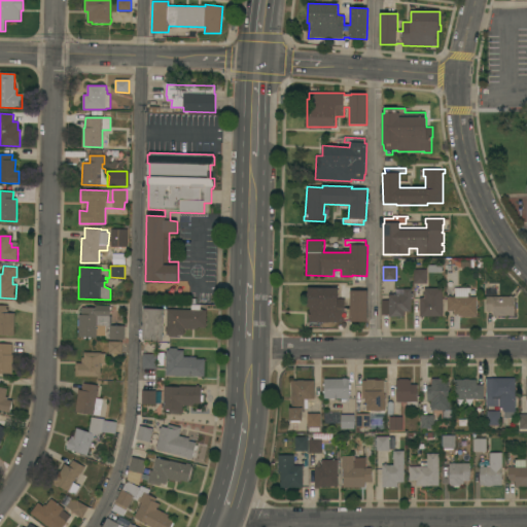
[(427,284),(414,284),(414,270),(427,270),(427,284)]
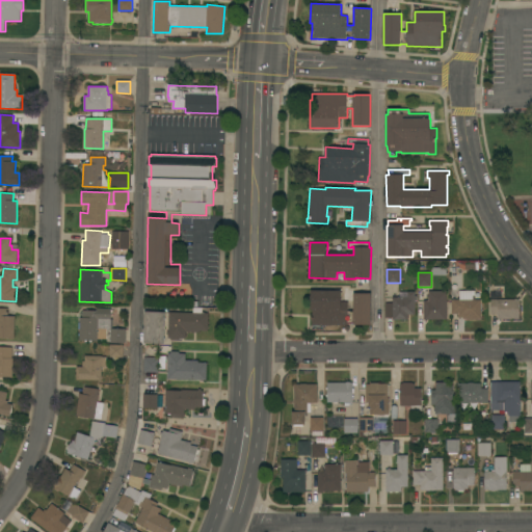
[(371,325),(353,325),(353,323),(347,323),(347,325),(313,325),(313,310),(310,310),(310,296),(311,296),(311,291),(312,291),(312,288),(342,288),(342,292),(341,292),(341,301),(348,301),(348,312),(353,312),(353,294),(371,294),(371,325)]
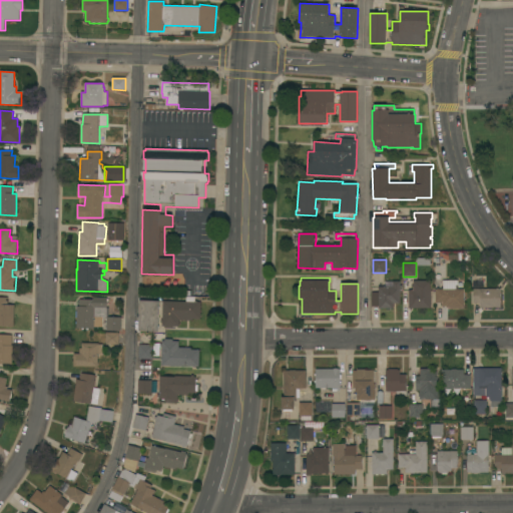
[(409,291),(414,291),(413,281),(431,281),(431,309),(409,309),(409,291)]
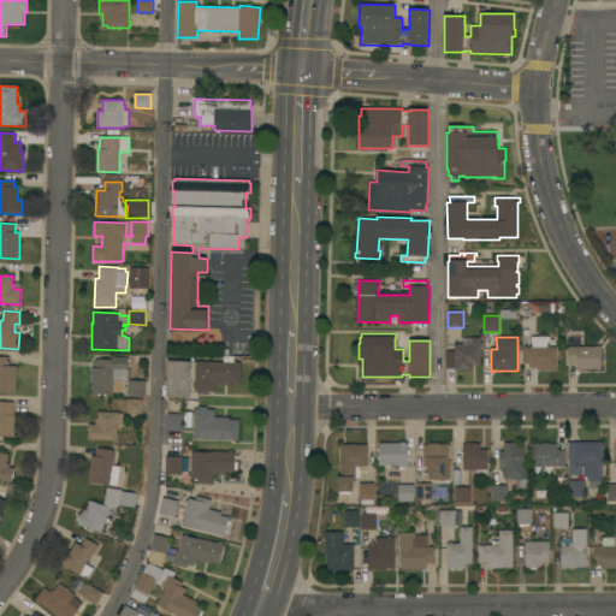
[(523,348),(543,347),(543,337),(560,337),(560,348),(557,348),(557,369),(537,371),(537,368),(532,368),(532,363),(523,363),(523,348)]
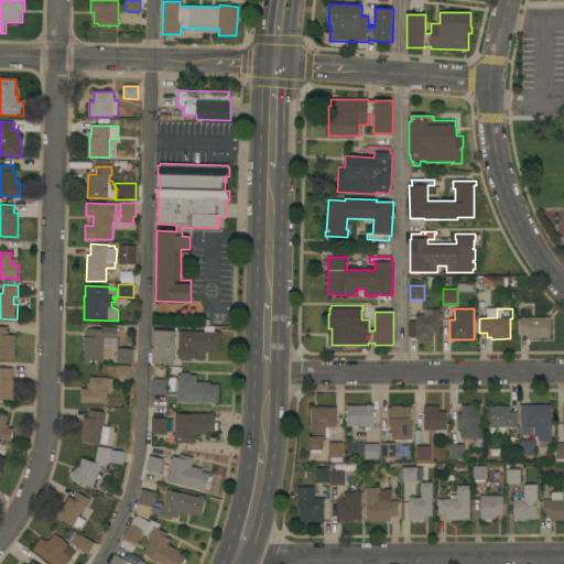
[(414,338),(414,336),(407,336),(408,321),(414,321),(414,315),(432,315),(432,310),(440,310),(441,334),(433,334),(433,339),(416,339),(416,338),(414,338)]
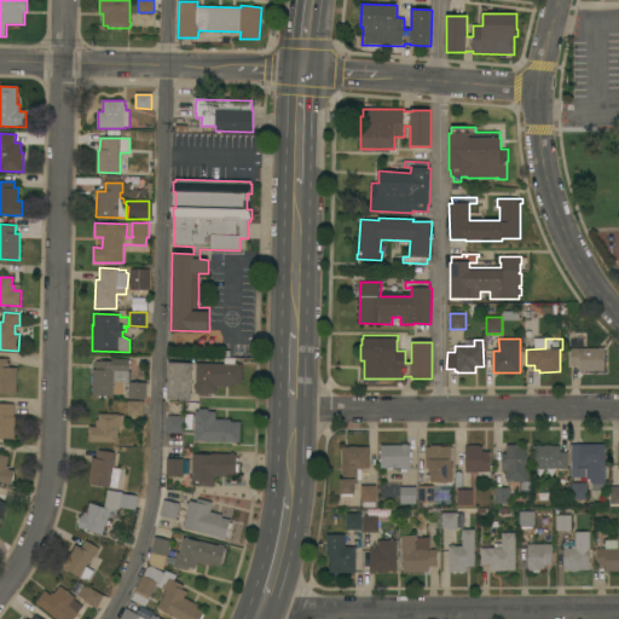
[(605,372),(579,371),(579,366),(571,366),(571,348),(605,348),(605,372)]
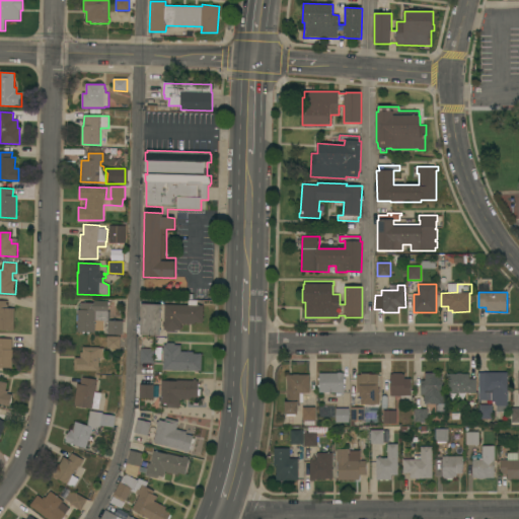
[(0,300),(8,301),(8,308),(14,308),(14,330),(0,329),(0,300)]
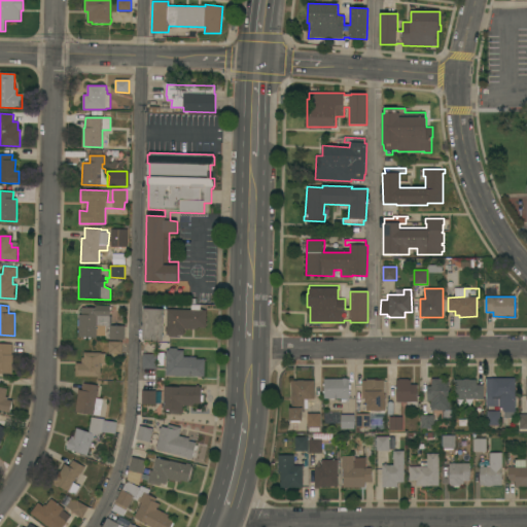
[(79,315),(81,315),(81,307),(96,308),(96,305),(102,305),(102,306),(110,306),(109,316),(111,316),(111,323),(109,324),(109,326),(97,325),(97,338),(78,337),(79,315)]
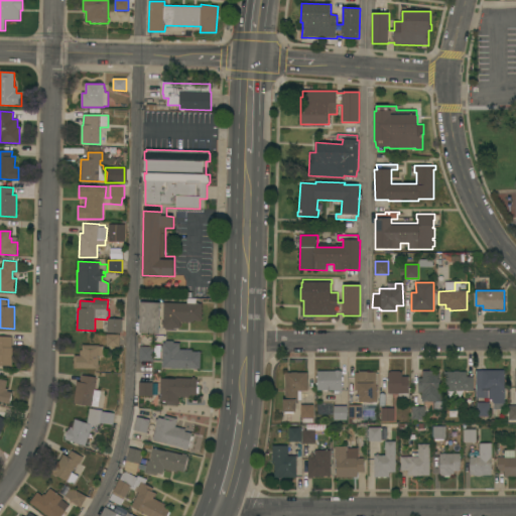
[(187,303),(187,298),(197,298),(197,303),(199,303),(203,303),(202,320),(194,320),(194,323),(180,323),(180,329),(174,329),(173,331),(166,330),(166,328),(163,328),(163,325),(162,325),(162,323),(163,323),(164,302),(187,303)]
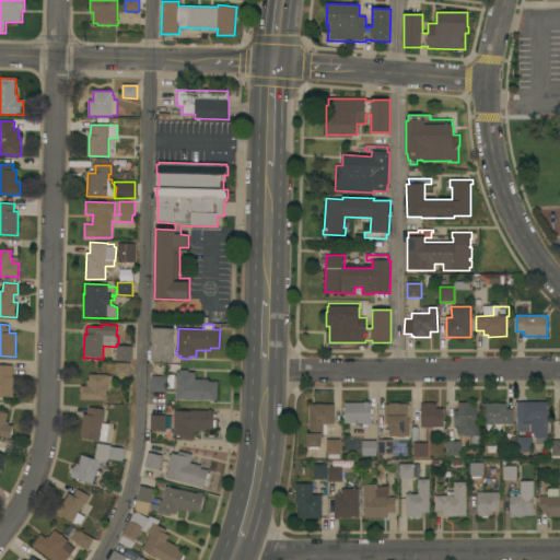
[(173,361),(152,361),(153,328),(174,328),(173,361)]
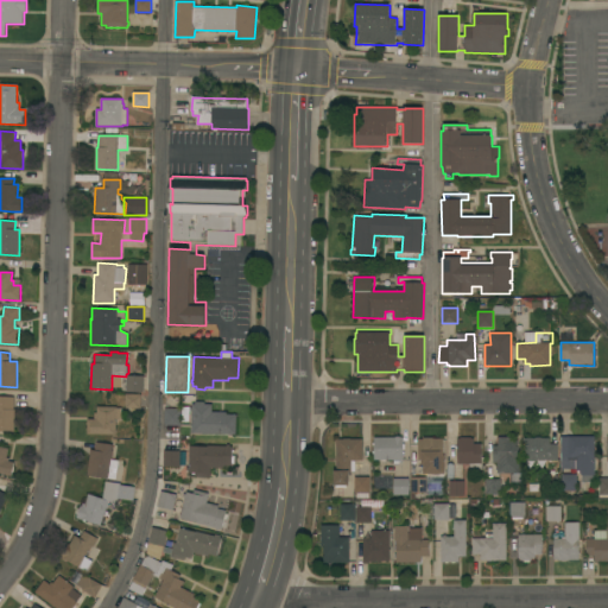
[(127,375),(144,377),(144,392),(126,391),(127,375)]
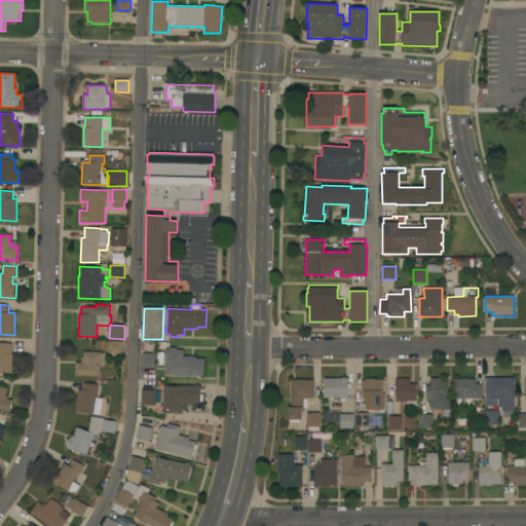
[(122,341),(122,353),(108,353),(109,348),(104,348),(104,342),(109,342),(109,341),(122,341)]
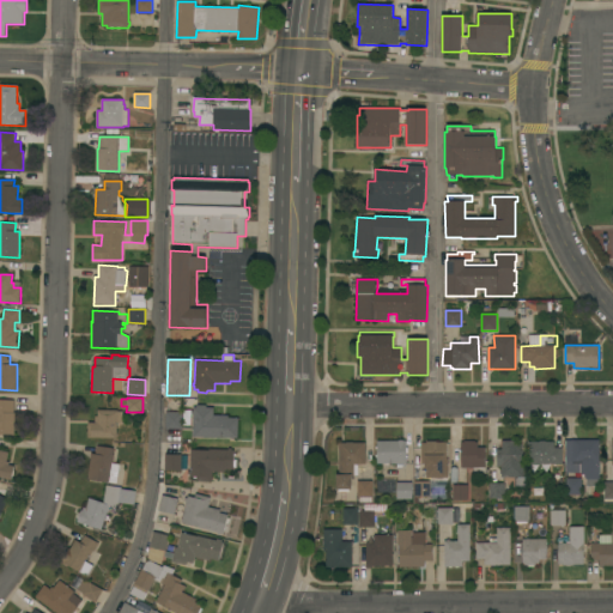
[(0,399),(14,400),(14,413),(16,413),(14,435),(0,435),(0,399)]
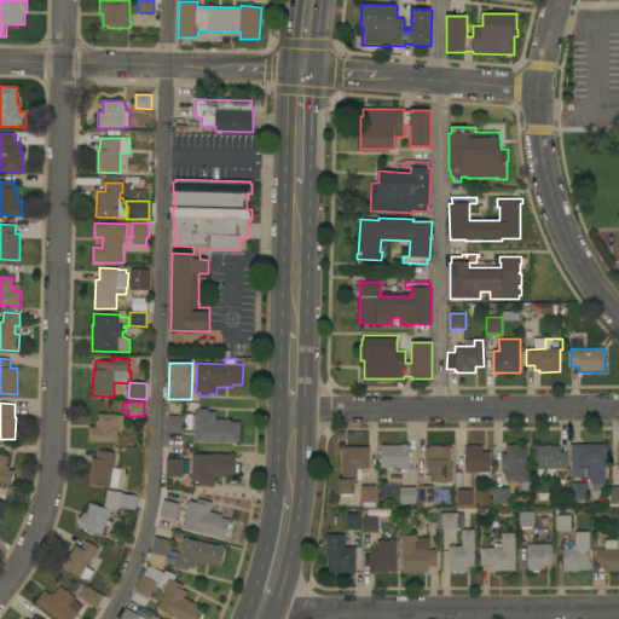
[(196,418),(194,418),(194,415),(196,415),(196,411),(200,411),(200,409),(208,409),(208,411),(217,411),(215,420),(231,420),(231,422),(241,422),(241,444),(233,444),(233,443),(195,441),(196,418)]
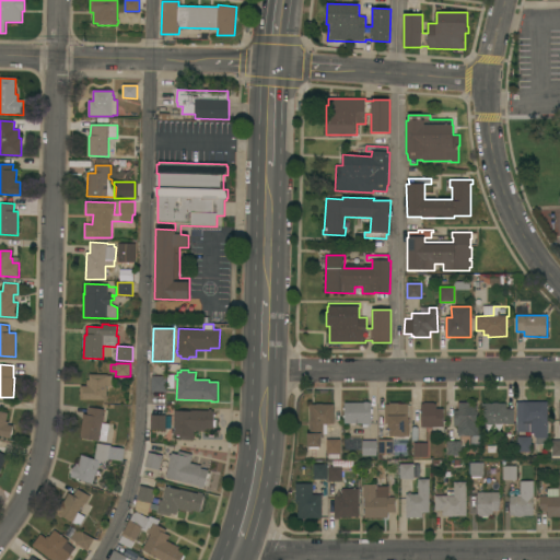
[(80,386),(86,386),(86,381),(89,381),(90,374),(107,374),(107,376),(112,376),(112,387),(107,387),(107,400),(80,400),(80,386)]
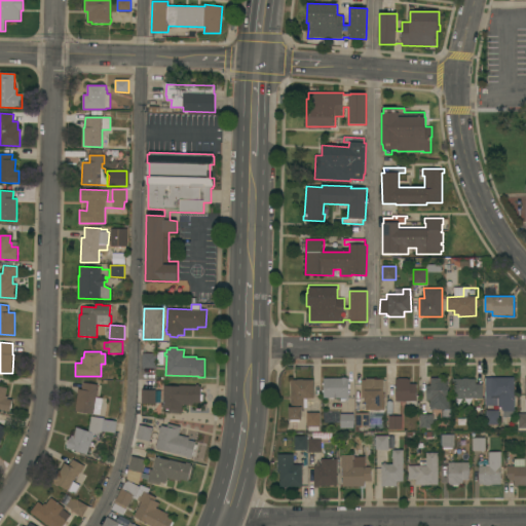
[(143,353),(155,353),(155,354),(156,354),(156,368),(143,368),(143,353)]
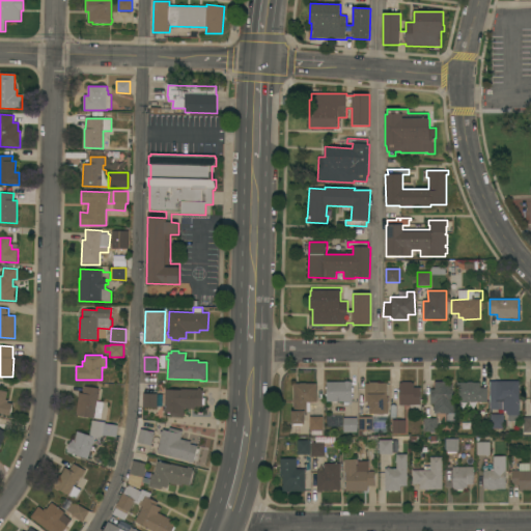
[(530,380),(527,381),(527,402),(530,402),(530,419),(521,420),(521,431),(530,430),(530,380)]
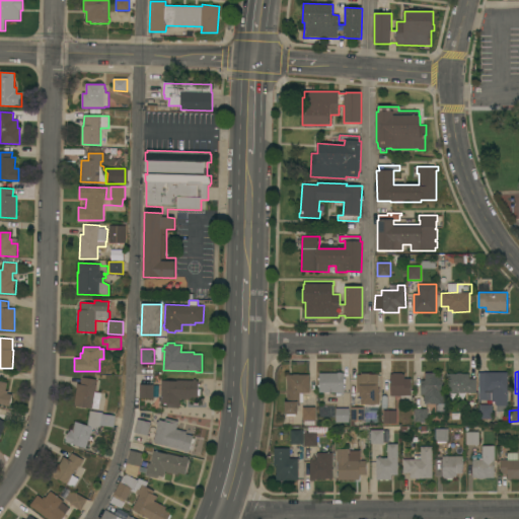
[(486,400),(485,373),(508,372),(508,405),(506,405),(506,412),(497,412),(497,405),(492,400),(486,400)]
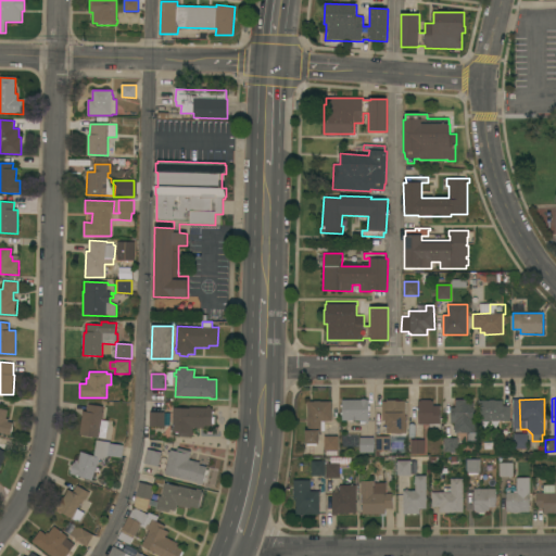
[(368,400),(368,421),(365,421),(365,425),(361,425),(361,420),(342,420),(342,401),(368,400)]
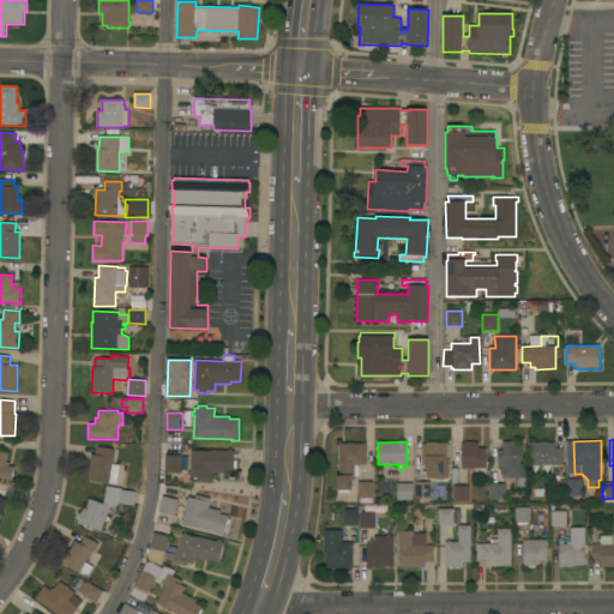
[(447,459),(450,459),(449,479),(445,479),(445,480),(435,479),(428,479),(428,470),(426,470),(426,465),(422,465),(422,444),(427,444),(427,441),(437,443),(447,443),(447,459)]
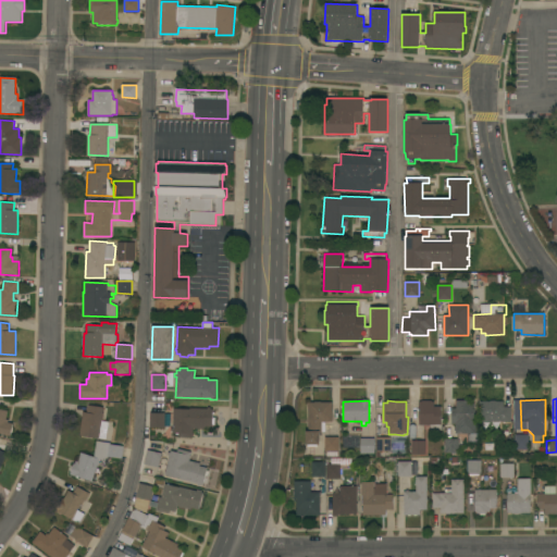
[(452,409),(456,409),(456,400),(469,400),(469,404),(474,404),(474,423),(475,423),(475,434),(478,434),(478,443),(469,443),(468,434),(456,434),(456,424),(452,424),(452,409)]
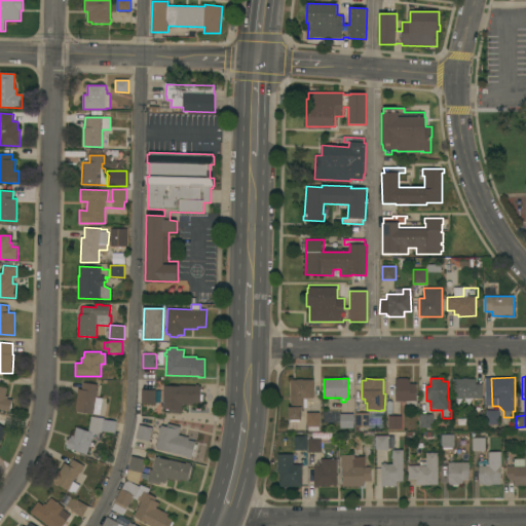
[(453,379),(463,379),(468,378),(468,379),(476,379),(476,384),(483,384),(483,398),(453,399),(453,379)]
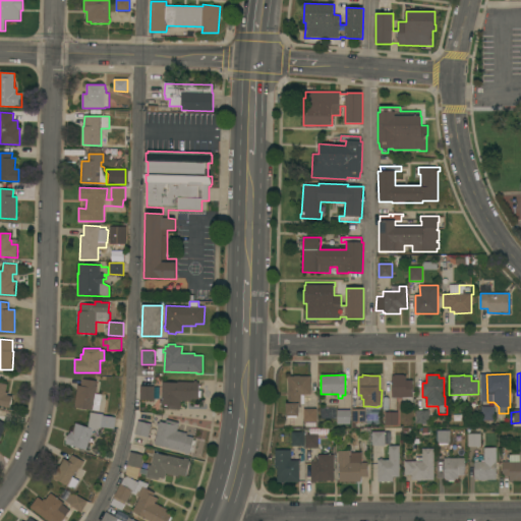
[(311,395),(304,395),(304,405),(299,405),(299,416),(296,416),(296,418),(288,418),(288,416),(287,416),(286,403),(288,403),(288,377),(294,377),(294,375),(300,375),(300,377),(311,377),(311,395)]
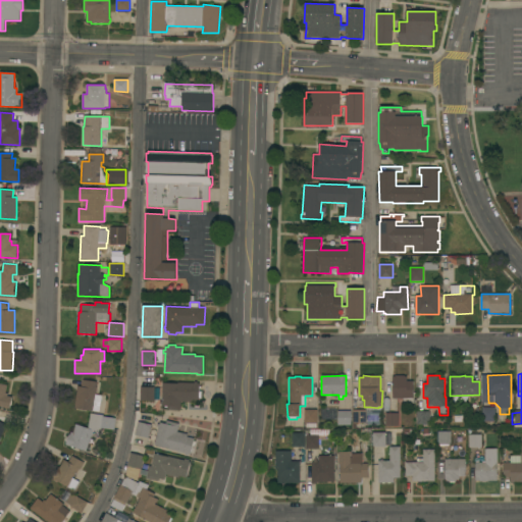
[(393,377),(396,377),(396,376),(405,376),(407,376),(407,381),(414,381),(414,394),(417,394),(417,398),(413,398),(413,403),(403,403),(403,399),(393,399),(393,377)]
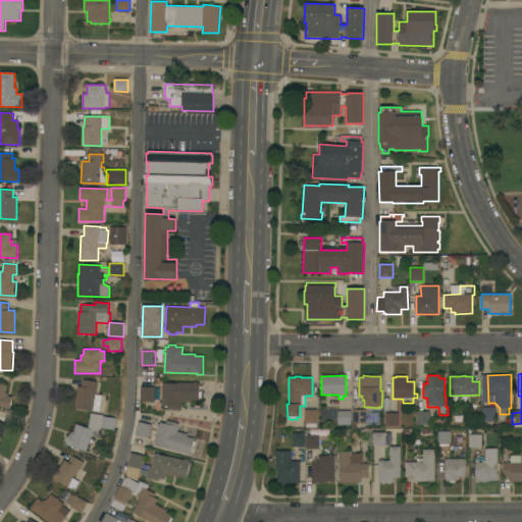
[(97,381),(96,386),(97,386),(96,395),(102,396),(100,412),(74,408),(77,385),(82,386),(83,379),(97,381)]
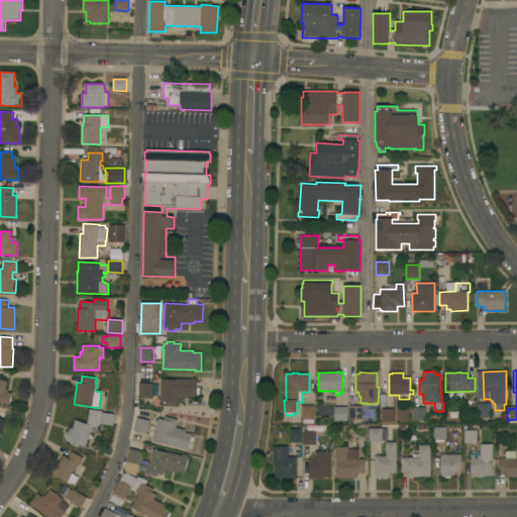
[(161,400),(159,400),(159,398),(161,398),(161,380),(176,380),(176,379),(193,380),(193,378),(195,379),(195,380),(198,380),(197,388),(200,388),(200,394),(197,394),(197,396),(190,396),(190,398),(180,398),(179,406),(167,406),(167,402),(161,402),(161,400)]
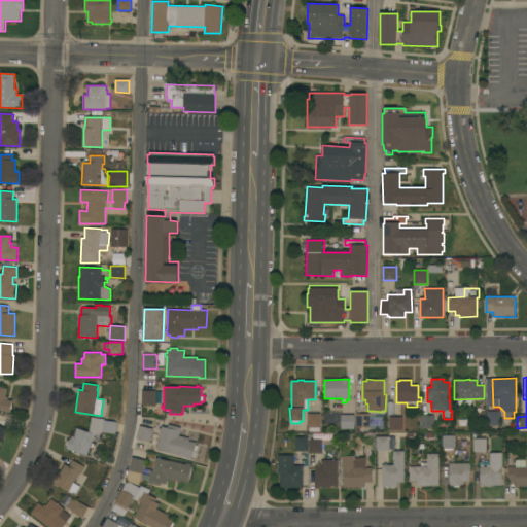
[(0,387),(7,389),(5,396),(8,397),(7,399),(12,400),(9,413),(1,411),(1,410),(0,409),(0,387)]
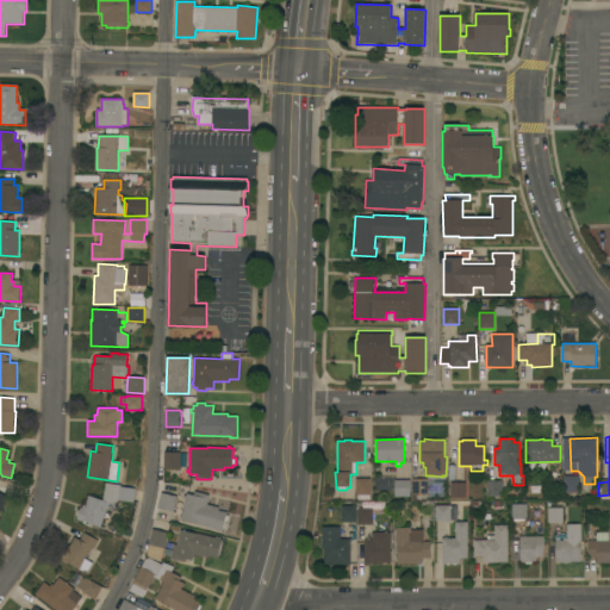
[(165,452),(181,453),(180,468),(165,468),(165,452)]
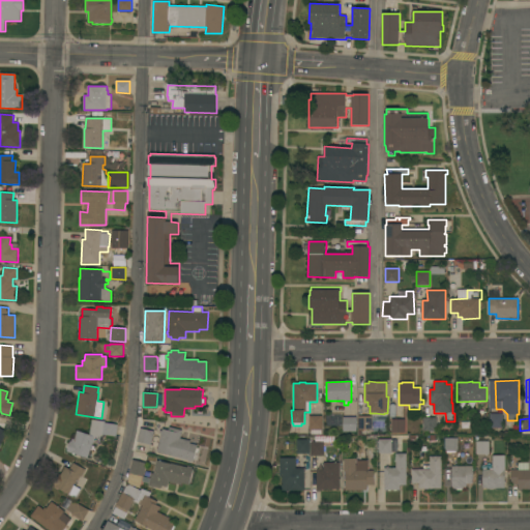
[(503,414),(503,428),(490,428),(490,414),(503,414)]
